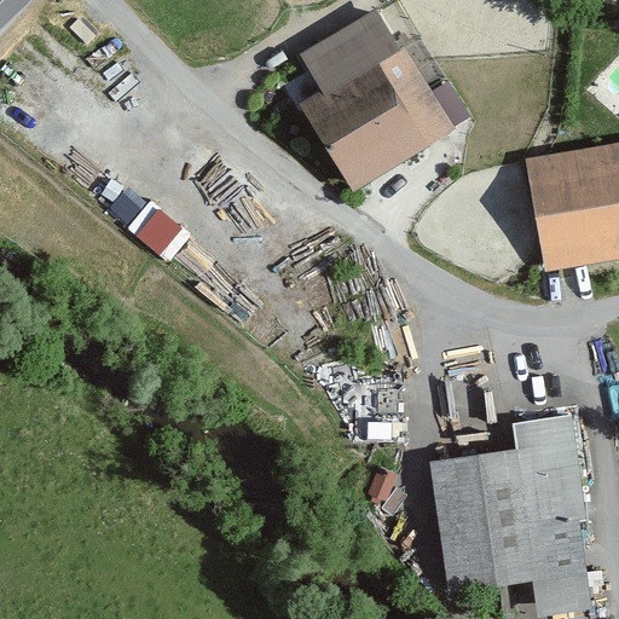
[(368,4),(290,58),(318,97),(299,110),(357,194),(453,126),(368,4)]
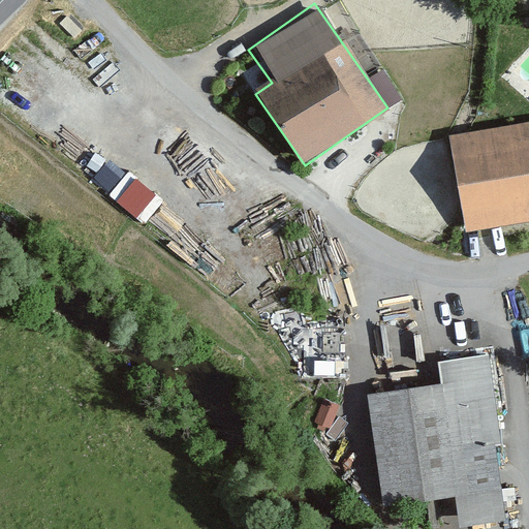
[(66,17),(59,24),(74,37),(81,30),(66,17)]
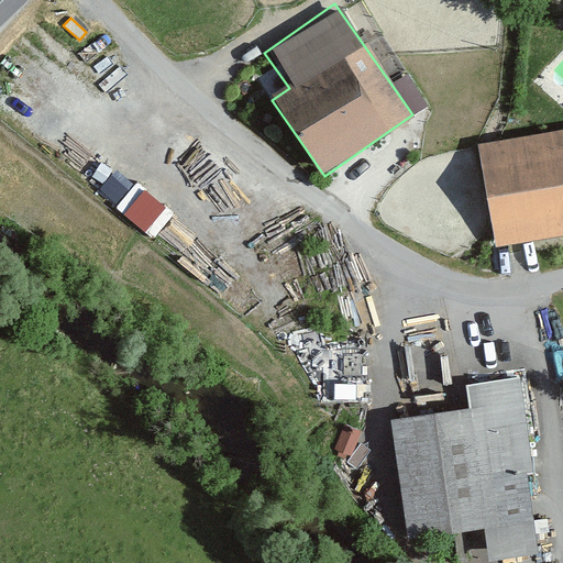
[(562,131),(476,147),(496,250),(562,236),(562,131)]
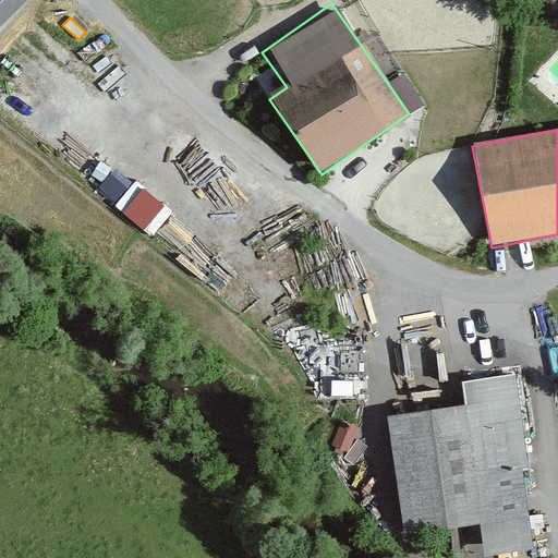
[(117,201),(154,227),(172,202),(135,174),(117,201)]
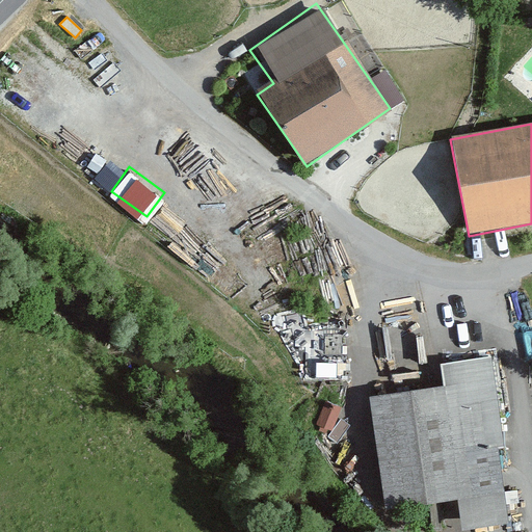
[(440,389),(369,398),(386,511),(441,503),(444,529),(511,520),(488,358),(436,366),(440,389)]
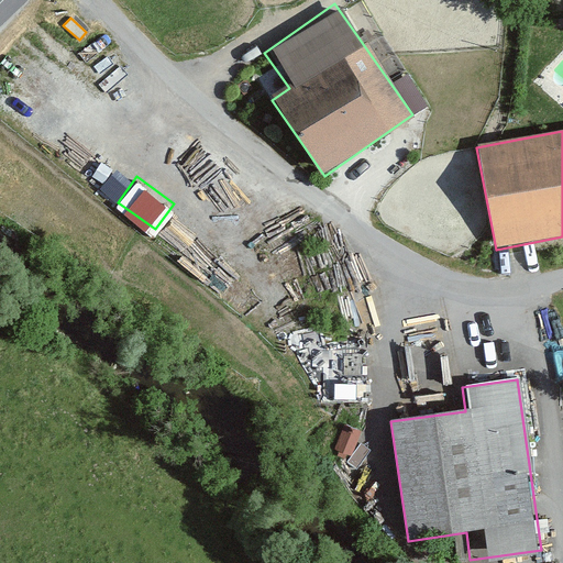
All buildings are outlined.
